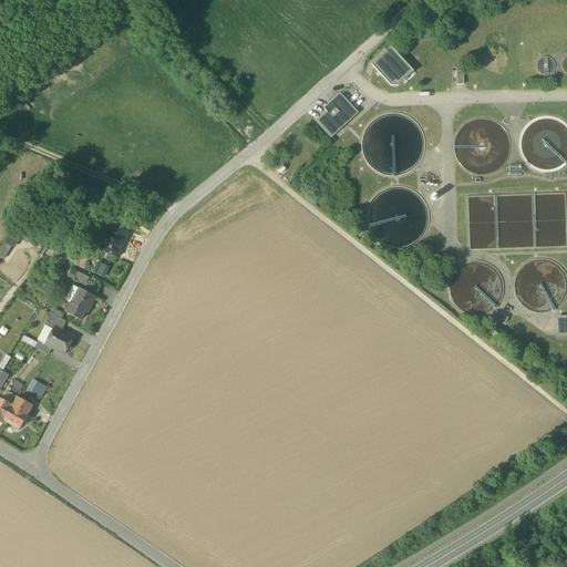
[(391,86),(398,86),(413,72),(391,48),(371,65),(391,86)]
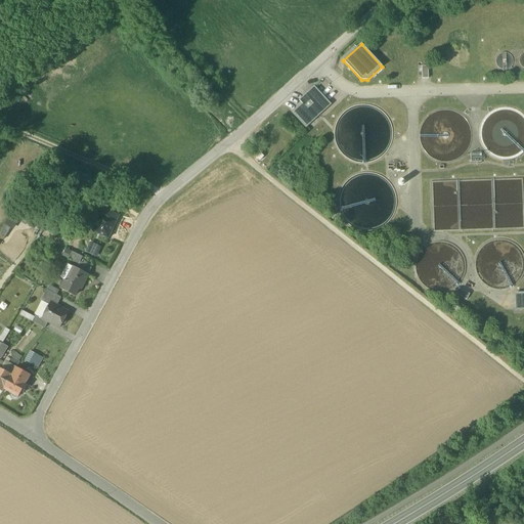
[(501,70),(507,70),(511,67),(513,62),(511,57),(507,54),(501,53),(497,56),(495,61),(497,67),(501,70)]
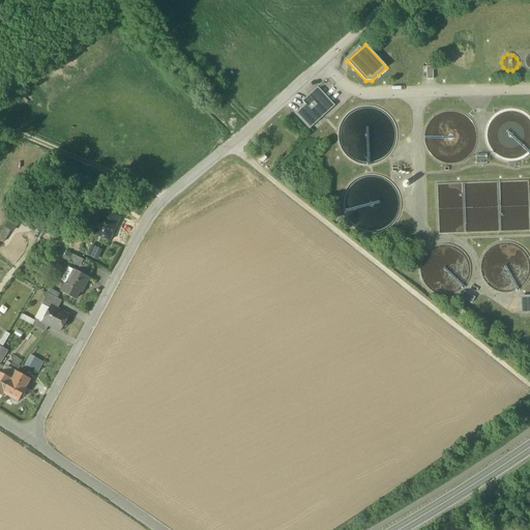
[(295,114),(310,128),(334,106),(318,88),(303,101),(305,105),(295,114)]
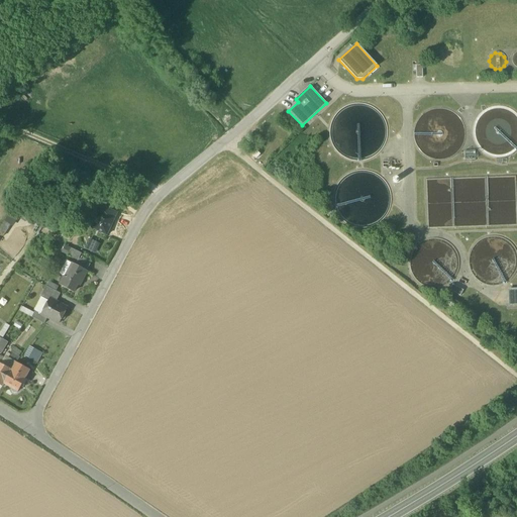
[(473,148),(507,153),(510,132),(500,131),(501,124),(478,121),(473,148)]
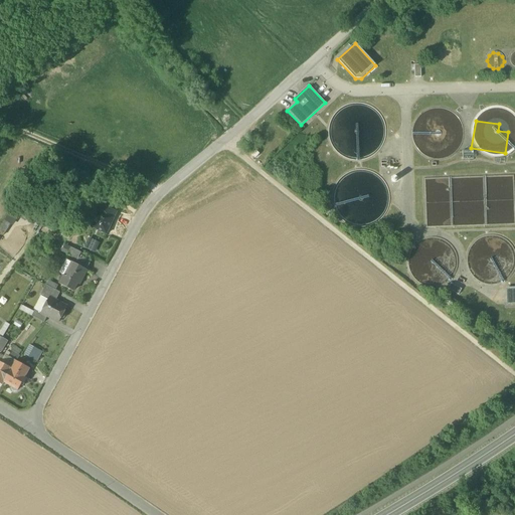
[(102,205),(99,211),(114,218),(116,212),(102,205)]
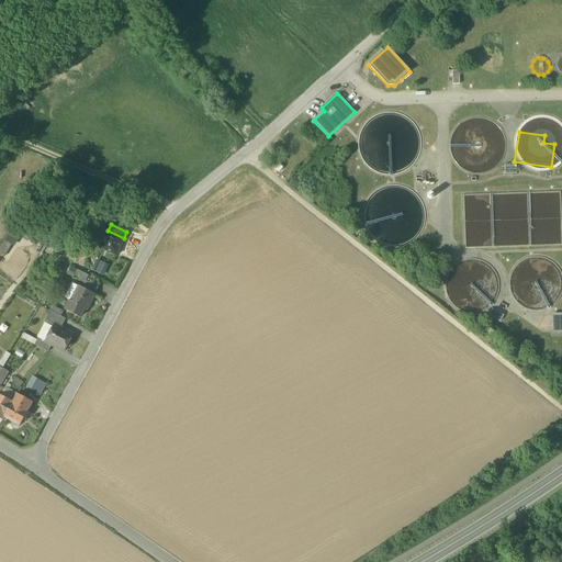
[(115,256),(124,238),(108,231),(100,248),(115,256)]
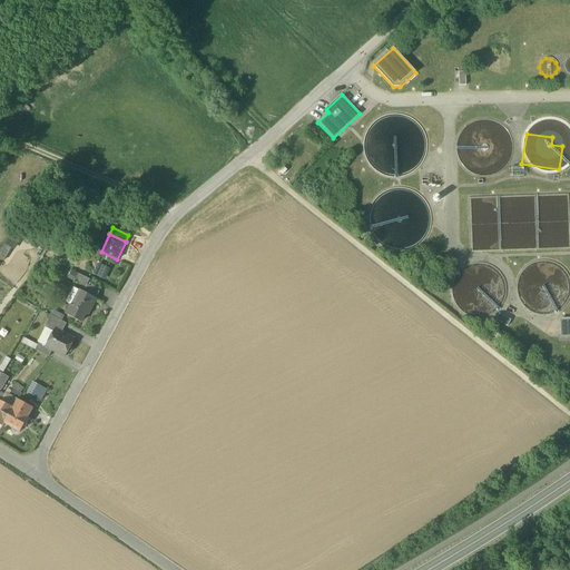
[(75,282),(86,287),(89,279),(79,274),(75,282)]
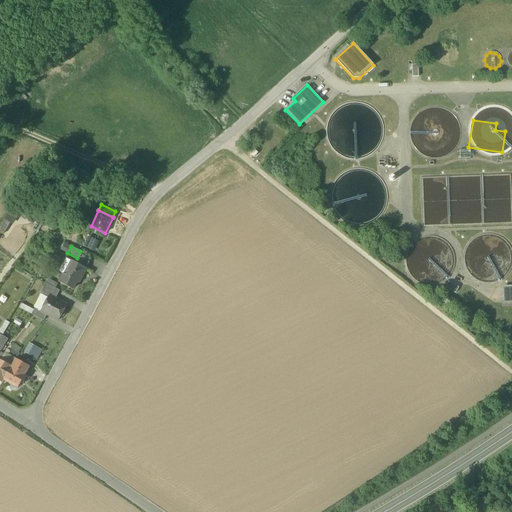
[(63,274),(70,260),(66,258),(59,272),(63,274)]
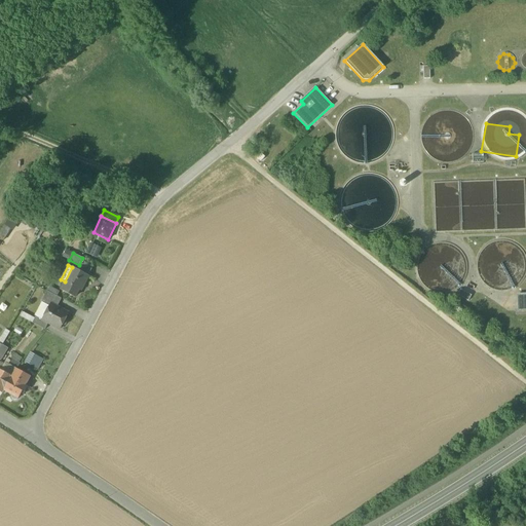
[(90,271),(79,265),(76,269),(88,275),(90,271)]
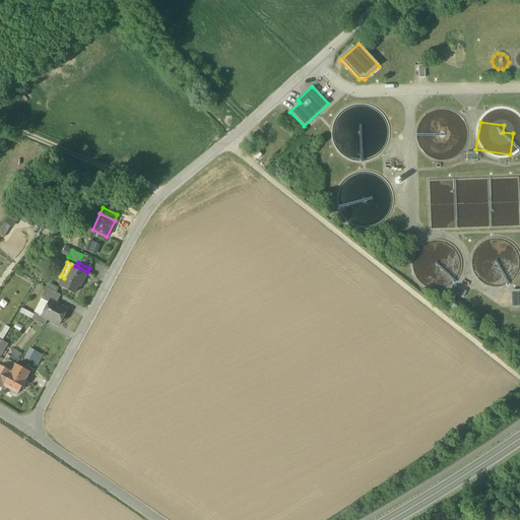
[(60,287),(73,295),(76,288),(78,289),(87,272),(75,266),(71,264),(64,278),(60,287)]
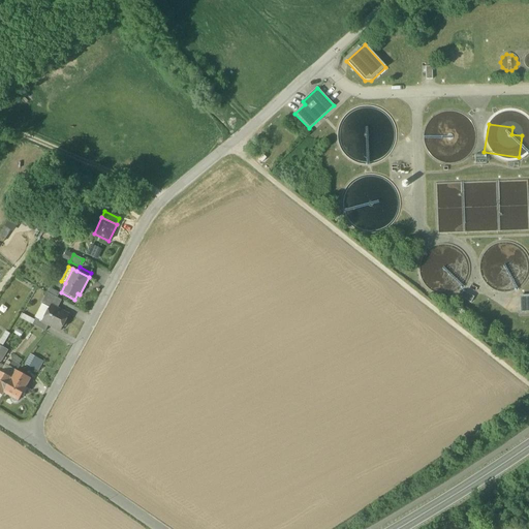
[(460,297),(471,303),(474,298),(463,291),(460,297)]
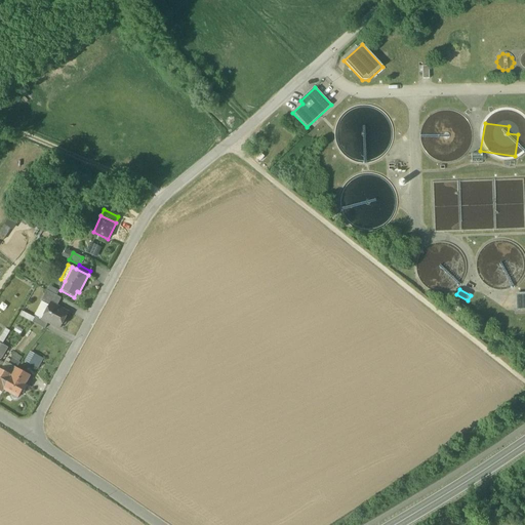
[(50,304),(56,307),(62,298),(46,290),(40,301),(41,303),(48,306),(50,304)]
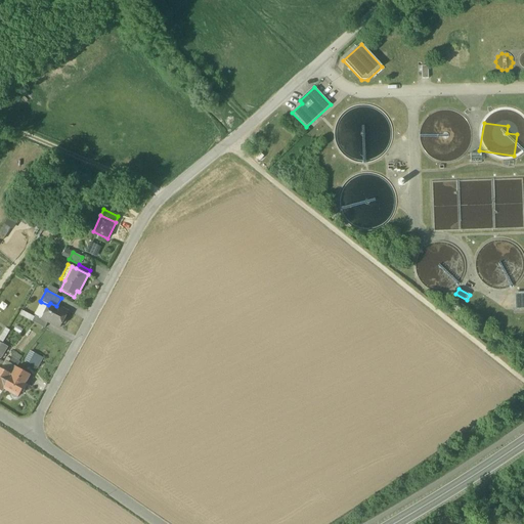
[(48,305),(41,302),(35,314),(36,314),(42,318),(48,305)]
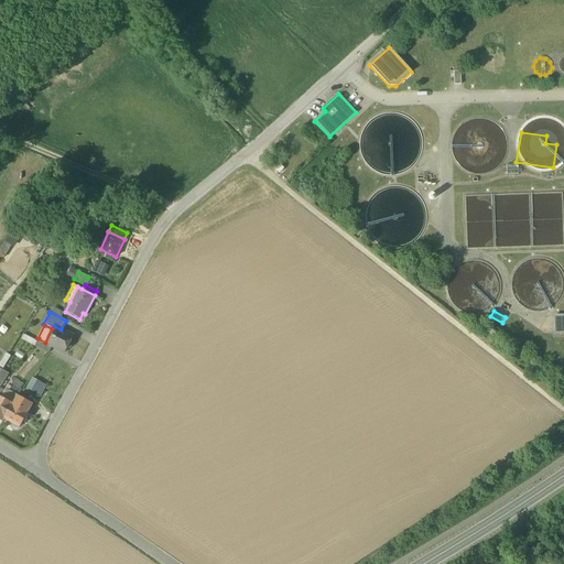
[(52,346),(64,353),(66,349),(67,349),(69,348),(72,345),(71,343),(69,342),(73,336),(61,329),(54,326),(52,328),(45,343),(52,346)]
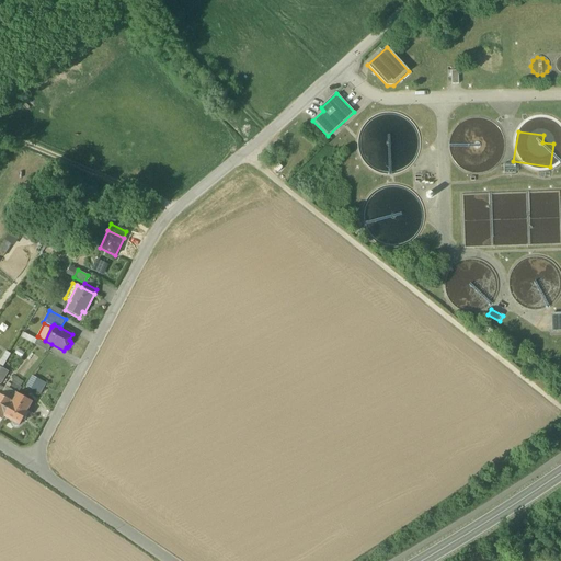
[(21,336),(34,344),(38,336),(37,336),(24,330),(21,336)]
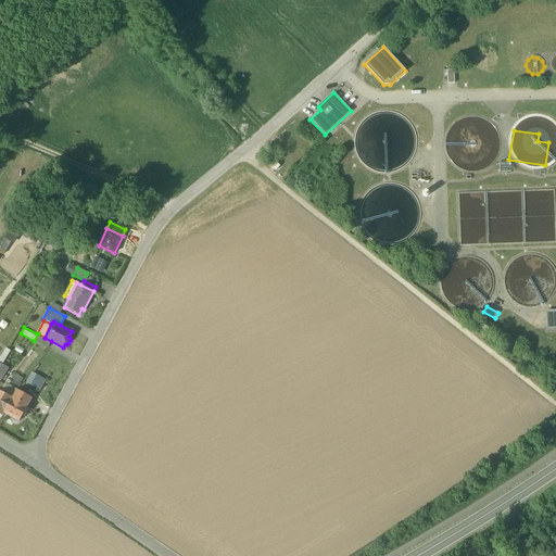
[(34,341),(48,349),(51,341),(45,338),(38,333),(34,341)]
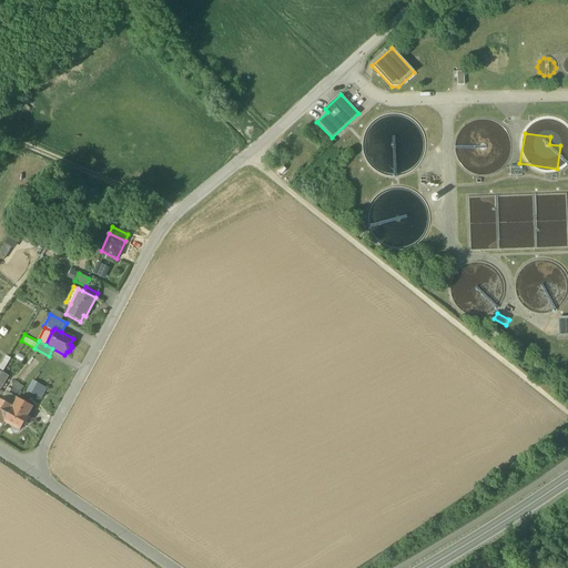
[(26,391),(40,399),(47,388),(32,379),(26,391)]
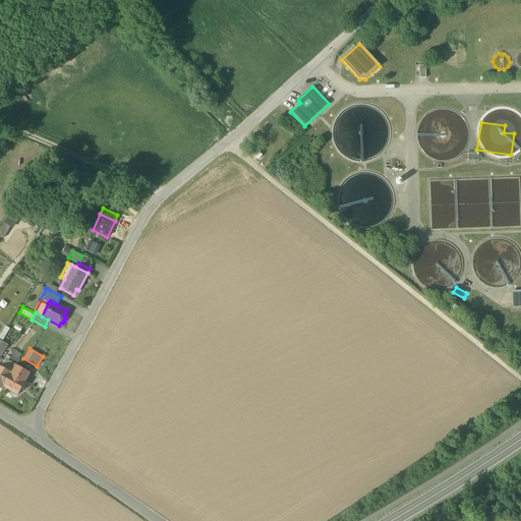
[(0,388),(2,390),(3,387),(11,372),(1,366),(4,361),(0,358),(0,388)]
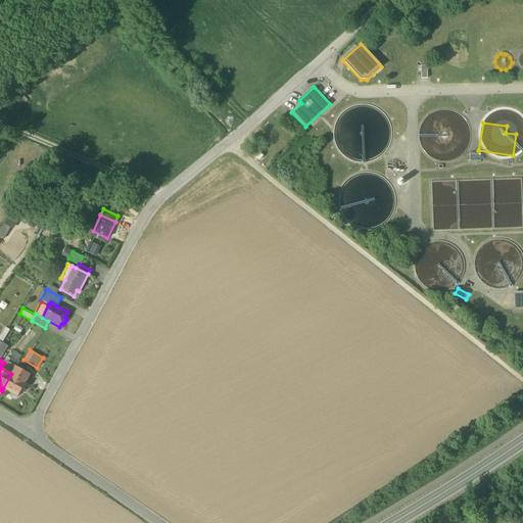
[(4,363),(1,368),(11,374),(14,370),(15,367),(16,366),(5,361),(4,363)]
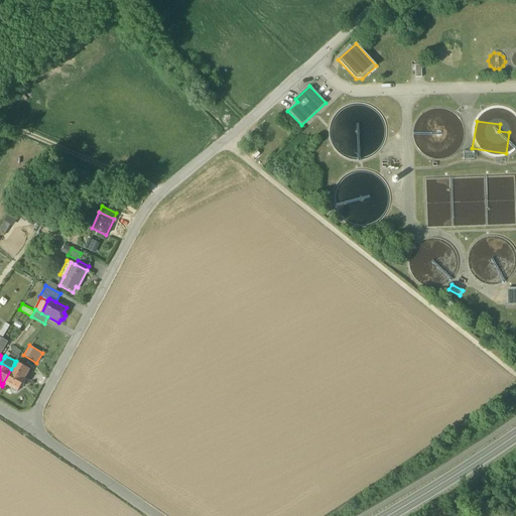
[(14,365),(11,369),(3,383),(12,388),(11,390),(13,392),(15,392),(17,391),(25,377),(28,369),(22,366),(21,369),(14,365)]
